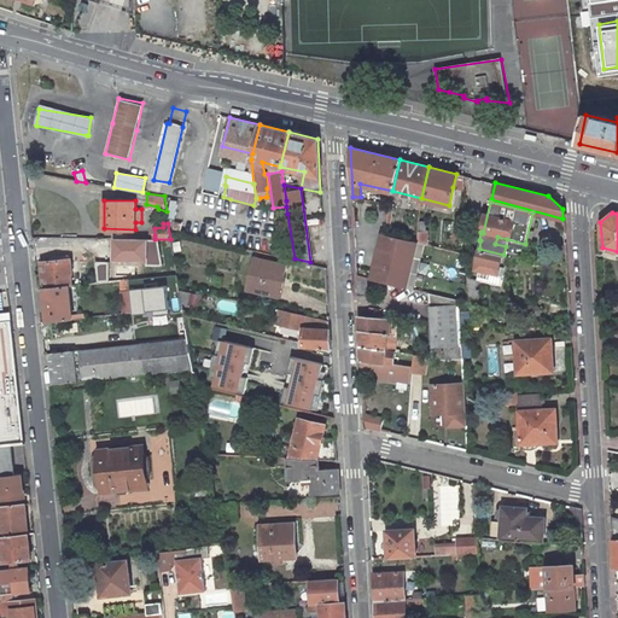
[(384,233),(382,233),(380,242),(383,243),(380,255),(377,254),(372,272),(375,273),(373,280),(406,289),(417,242),(384,233)]
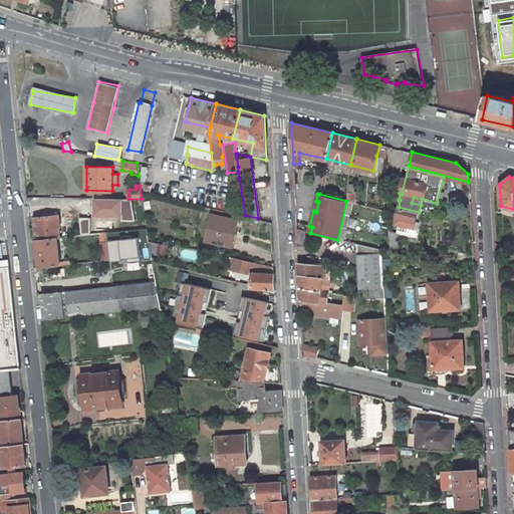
[(422,199),(414,197),(412,203),(421,205),(422,199)]
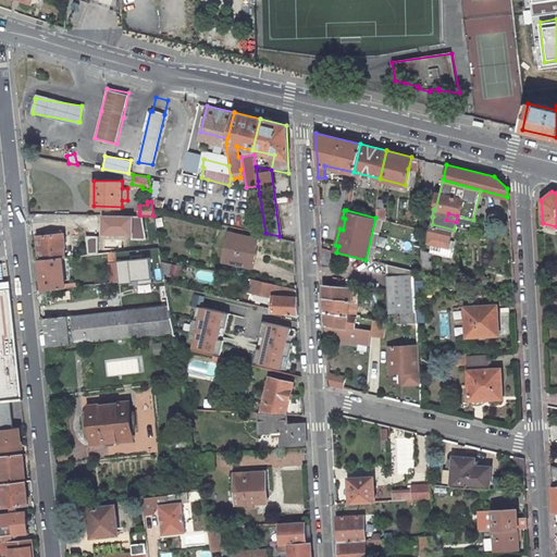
[(428,243),(449,248),(454,230),(432,224),(428,243)]
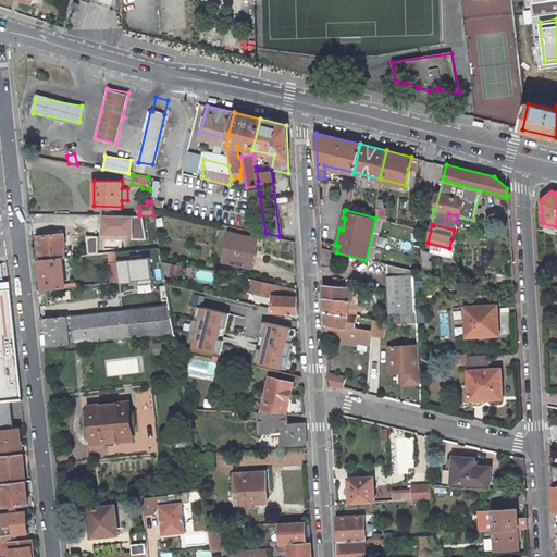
[(246,233),(214,225),(208,256),(236,262),(240,244),(243,245),(246,233)]
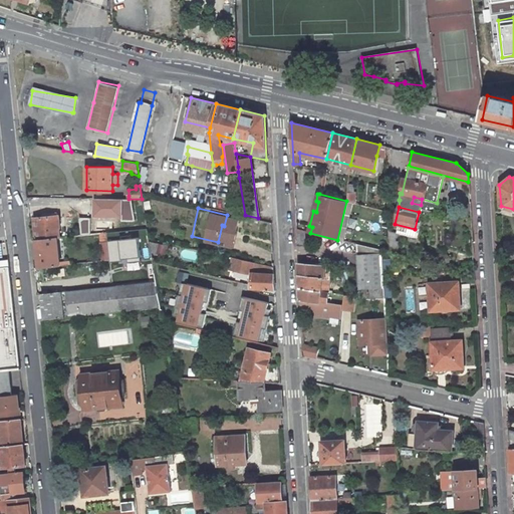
[(38,241),(59,238),(61,238),(61,237),(60,228),(61,226),(60,217),(58,217),(57,214),(46,215),(46,218),(36,220),(38,241)]
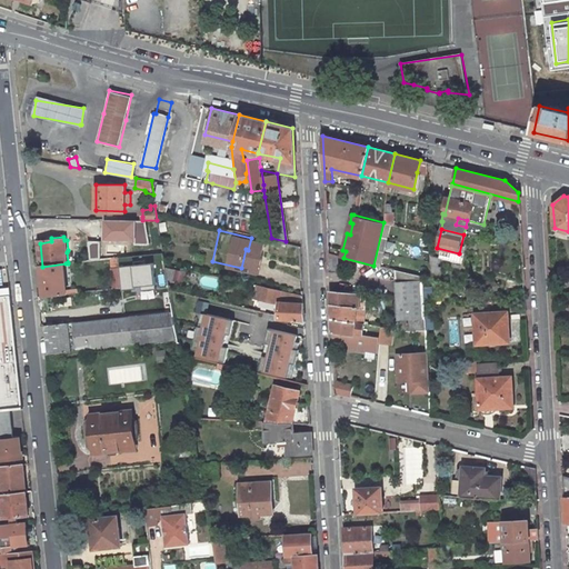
[(80,240),(82,259),(93,258),(92,247),(91,239),(80,240)]
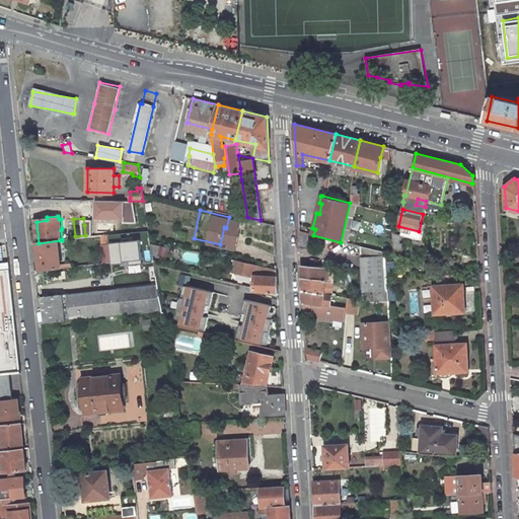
[(299,232),(300,250),(308,249),(306,233),(299,232)]
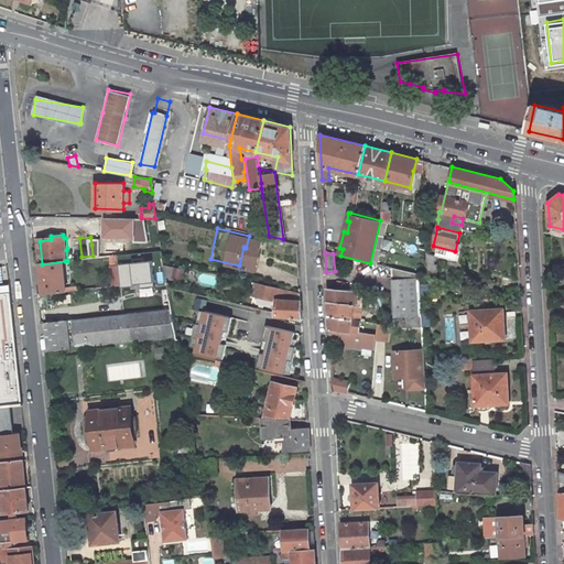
[(65,261),(42,264),(45,295),(68,292),(65,261)]
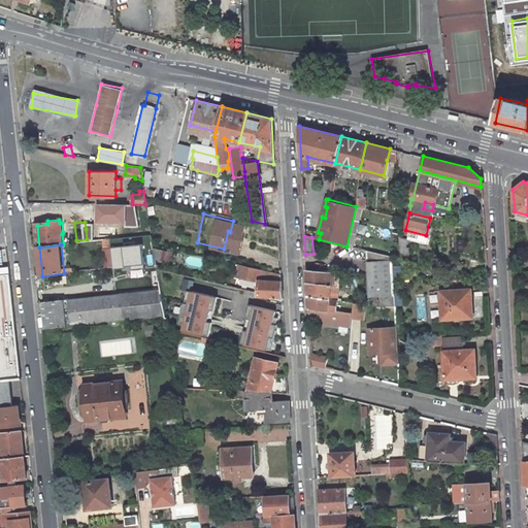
[(396,305),(394,266),(394,257),(367,251),(370,304),(384,307),(385,305),(396,305)]
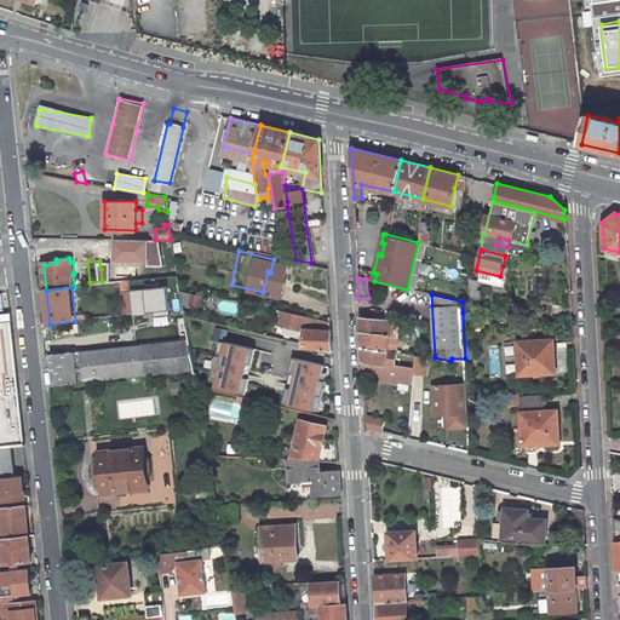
[(174,305),(143,309),(148,344),(179,339),(174,305)]
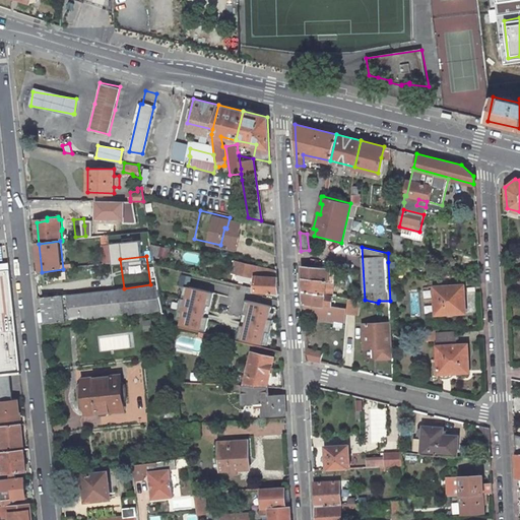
[(254,290),(276,293),(275,264),(266,265),(265,266),(252,262),(251,275),(255,275),(254,286),(254,290)]
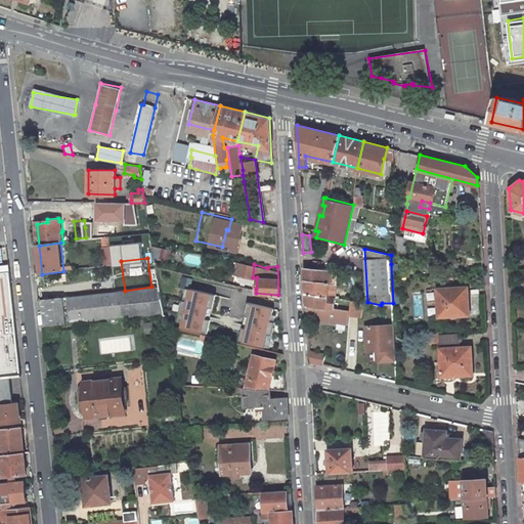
[(335,297),(336,273),(304,265),(305,292),(335,297)]
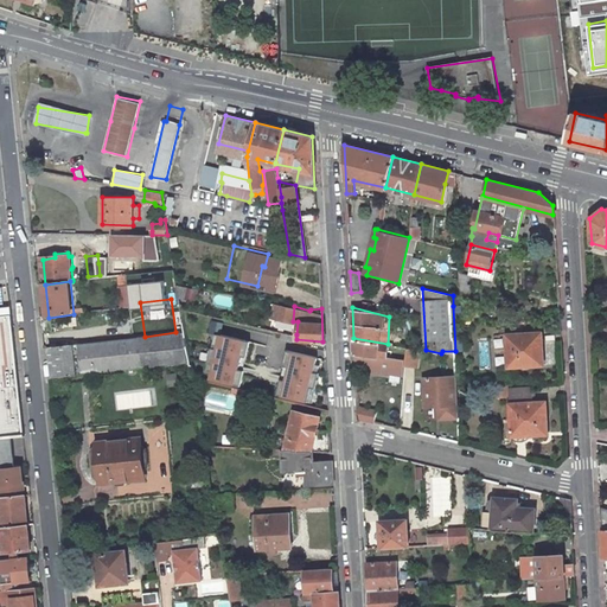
[(192,377),(261,394),(266,375),(275,332),(180,308),(184,331),(190,362),(192,377)]
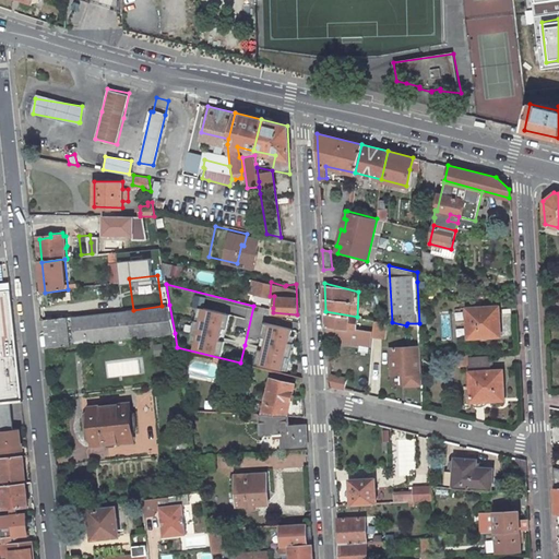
[(0,306),(13,306),(12,296),(12,295),(0,296),(0,306)]
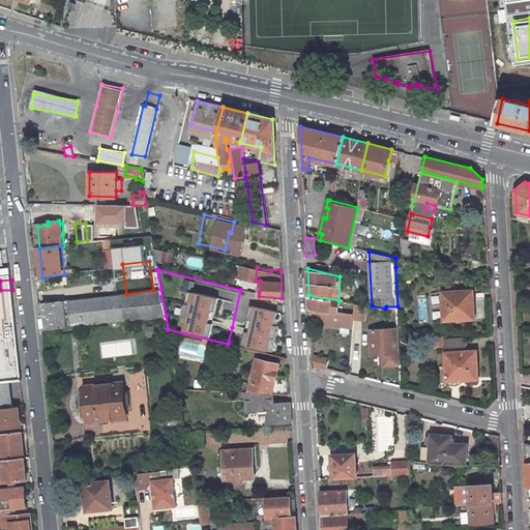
[(120,295),(123,322),(166,316),(160,289),(153,290),(126,294),(120,295)]
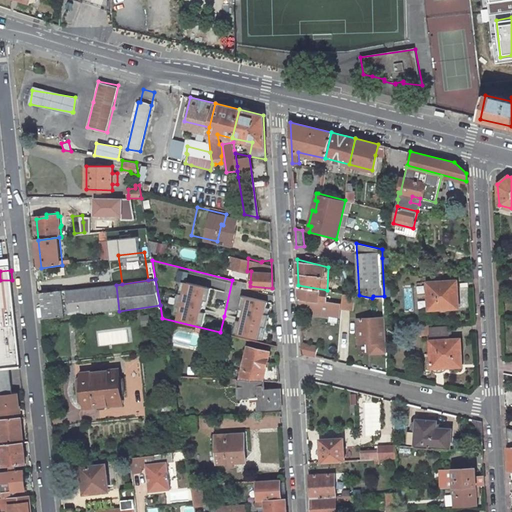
[(21,367),(12,280),(0,280),(0,369),(8,369),(21,367)]
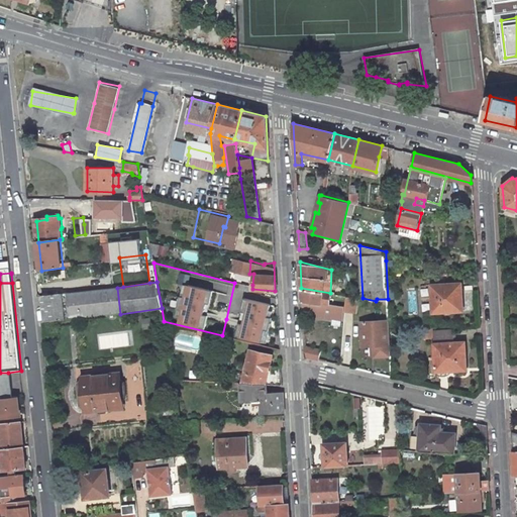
[(460,285),(433,287),(434,313),(462,312),(460,285)]
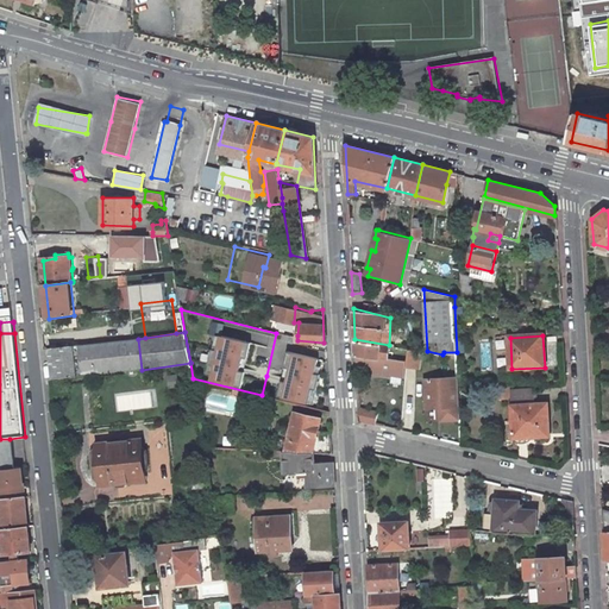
[(56,382),(142,370),(138,339),(51,351),(56,382)]
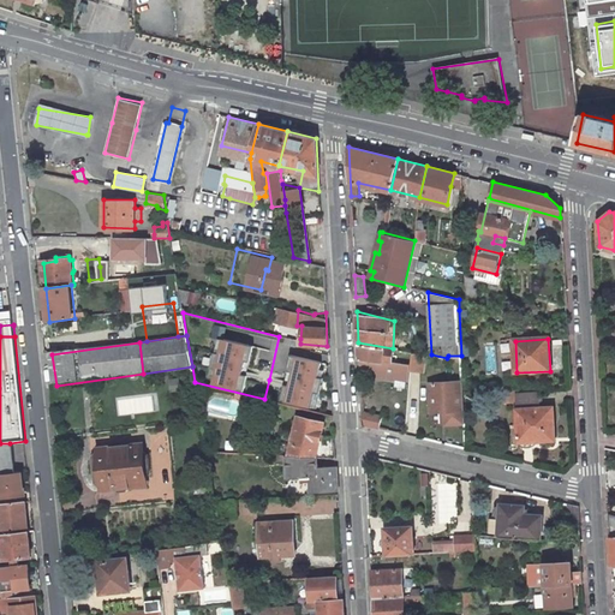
[(393,348),(358,342),(359,356),(381,360),(381,365),(392,366),(393,348)]
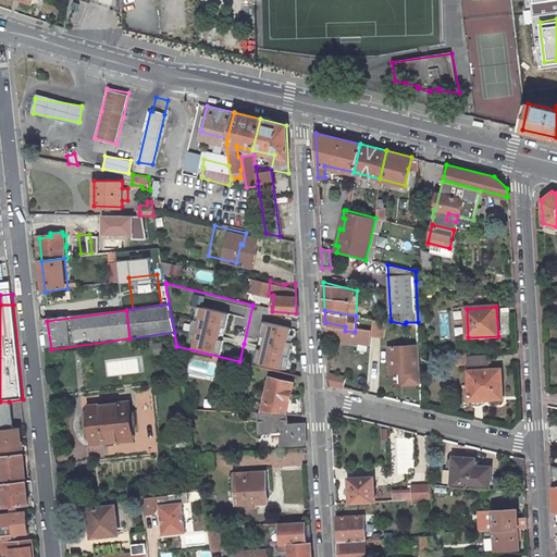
[(381,336),(383,320),(374,319),(373,325),(372,335),(381,336)]
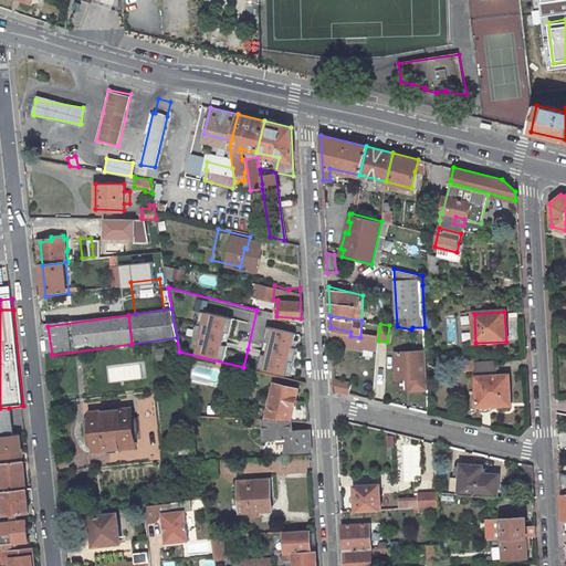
[(331,335),(350,338),(350,336),(350,332),(331,327),(331,335)]
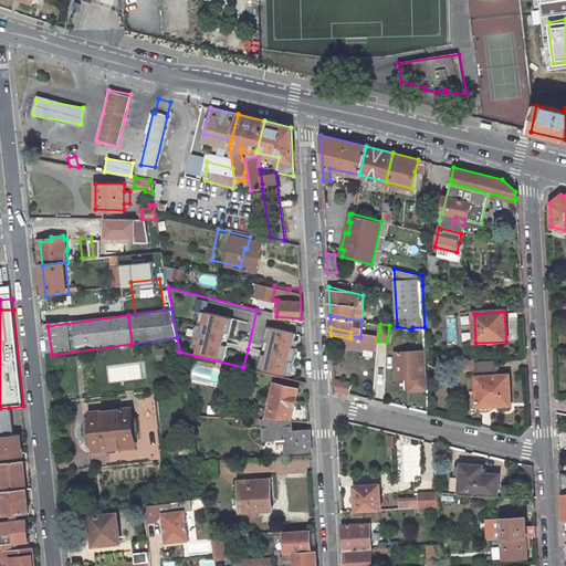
[(243,367),(264,373),(269,355),(248,349),(243,367)]
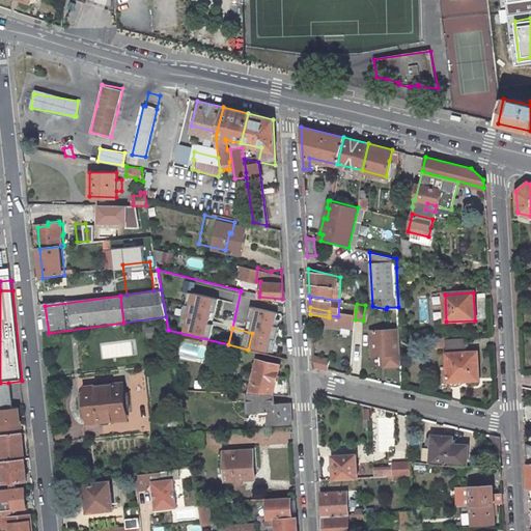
[(401,364),(400,338),(399,328),(373,330),(373,348),(382,348),(382,354),(387,355),(387,365),(401,364)]
